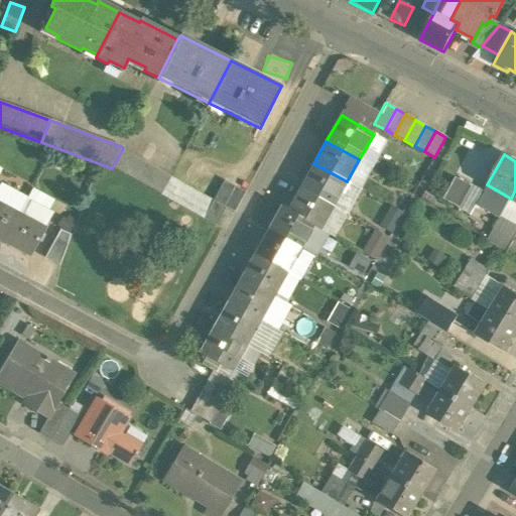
[(347,181),(313,163),(299,188),(332,206),(347,181)]
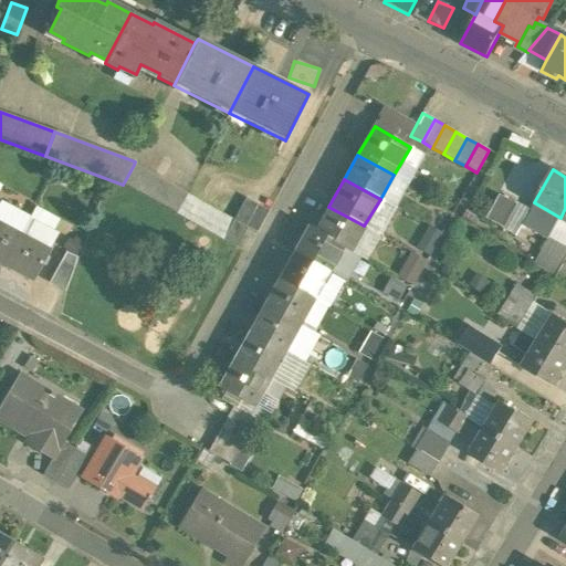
[(233,219),(188,195),(178,215),(222,239),(233,219)]
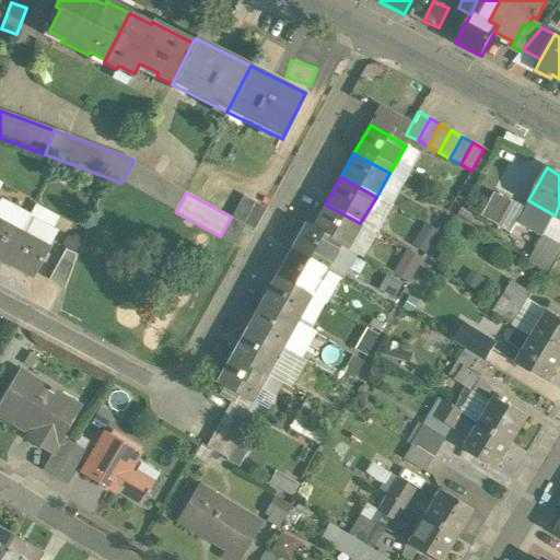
[(244,195),(232,217),(245,225),(254,230),(266,208),(244,195)]
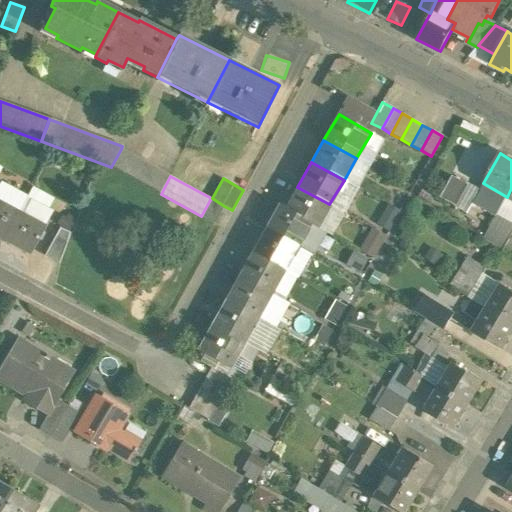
[(450,178),(439,197),(467,212),(477,193),(450,178)]
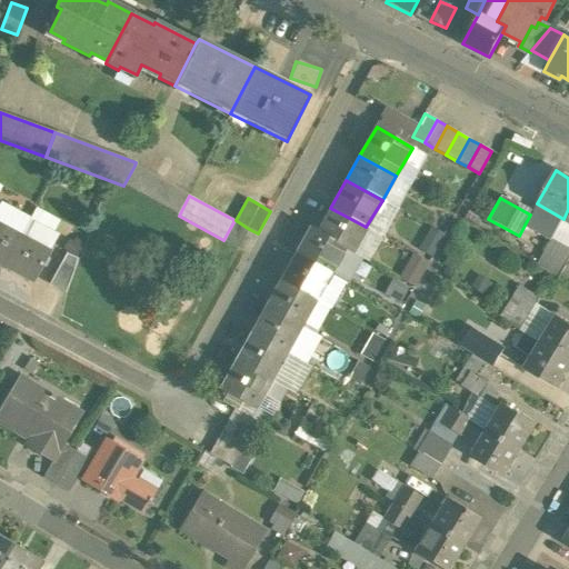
[(366,227),(330,208),(317,231),(317,233),(345,248),(343,250),(350,255),(366,227)]
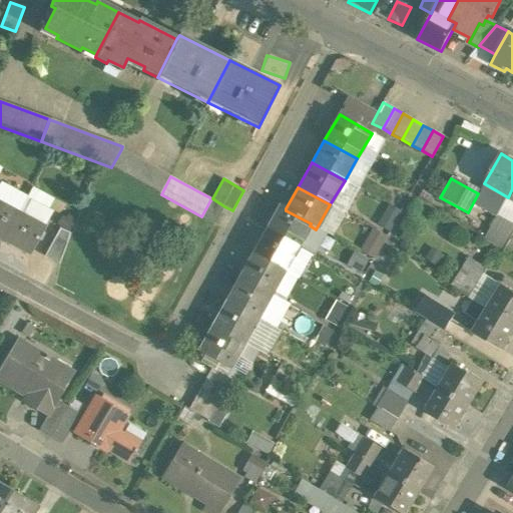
[(211,198),(201,216),(215,224),(224,206),(212,198),(211,198)]
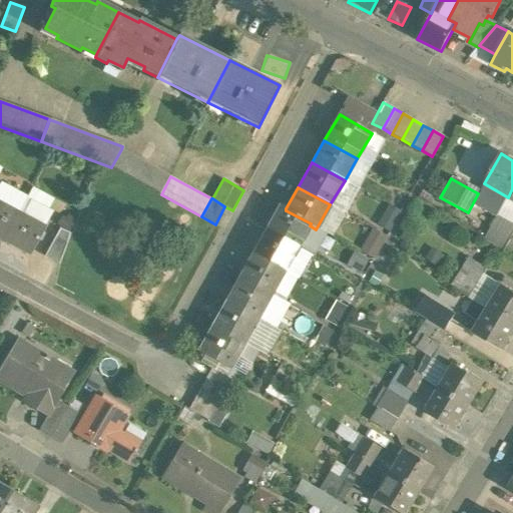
[(18,212),(0,202),(0,239),(2,241),(18,212)]
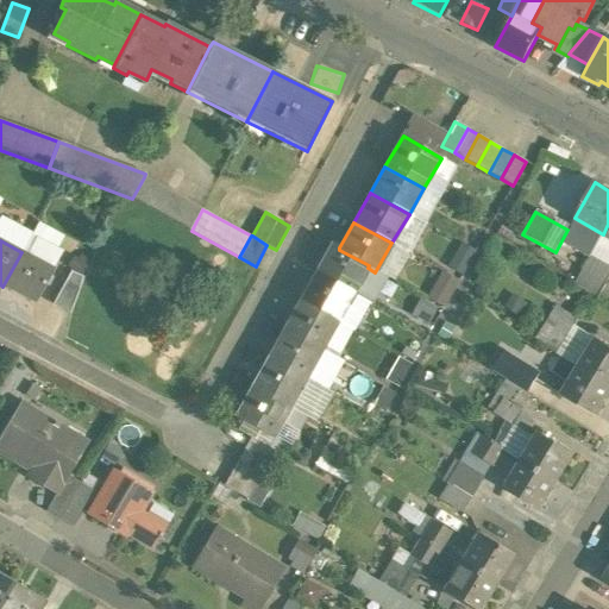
[(369,265),(339,250),(339,248),(331,244),(316,271),(355,293),(368,268),(369,265)]
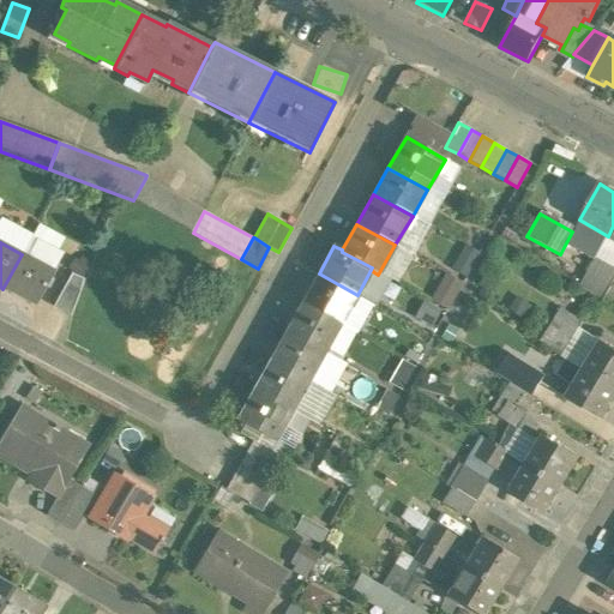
[(53,271),(22,254),(2,289),(34,306),(53,271)]
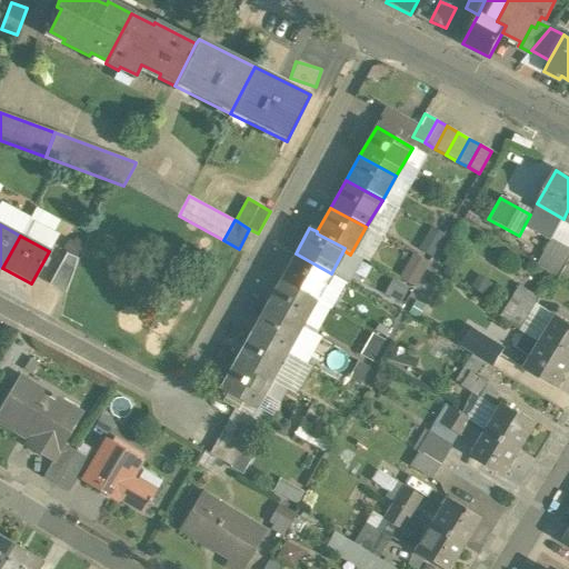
[(61,262),(73,269),(78,260),(75,259),(82,243),(76,239),(73,245),(68,241),(62,251),(66,252),(61,262)]
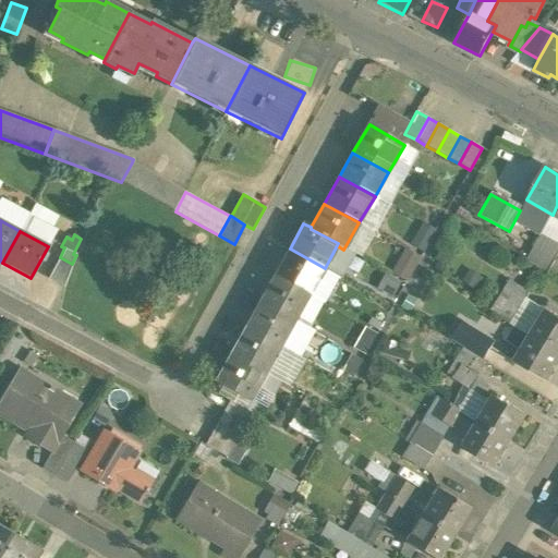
[(325,268),(290,249),(274,276),(310,295),(325,268)]
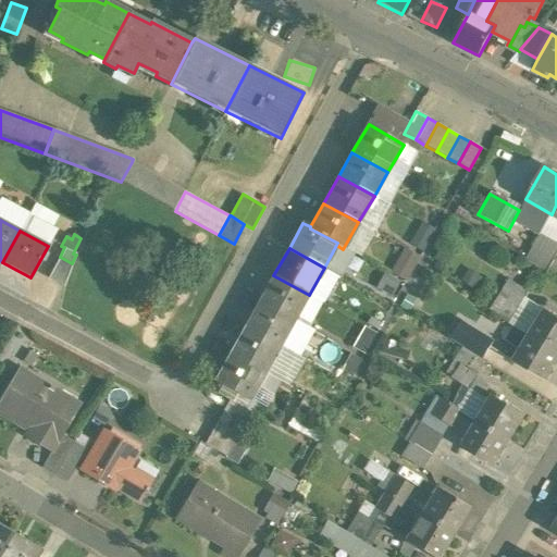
[(393,273),(409,280),(420,255),(404,248),(393,273)]
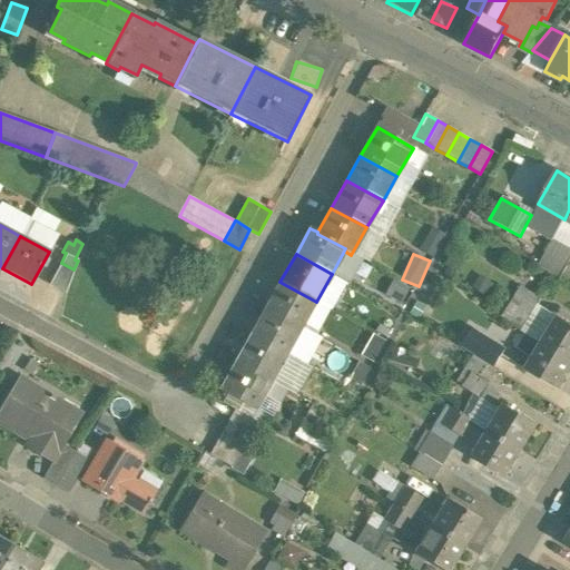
[(61,263),(49,286),(65,294),(74,269),(61,263)]
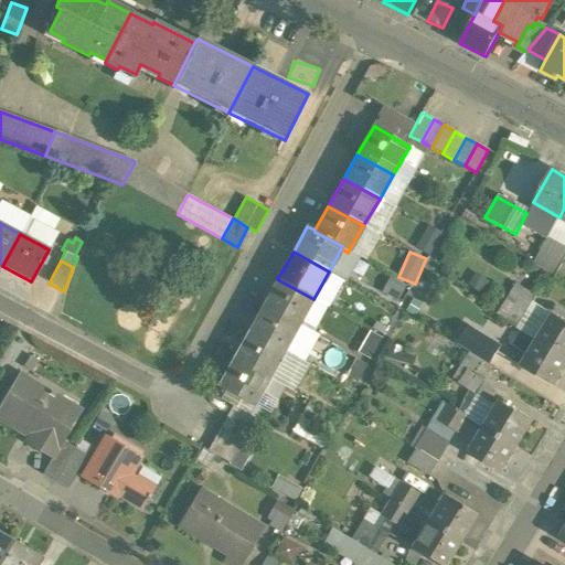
[(313,299),(277,279),(262,307),(298,327),(313,299)]
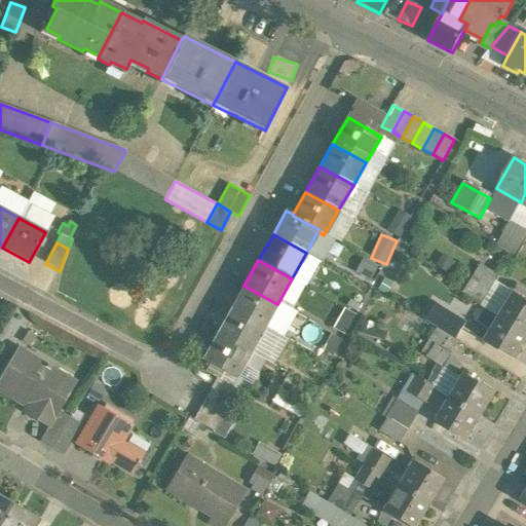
[(500,274),(482,264),(475,276),(481,279),(493,288),(500,274)]
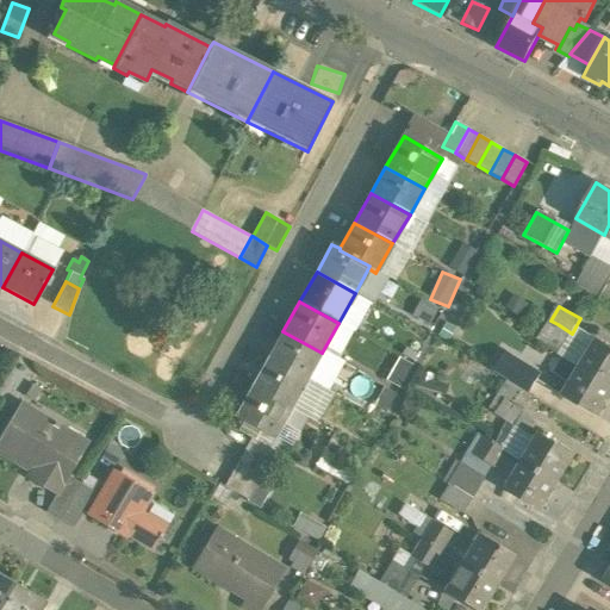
[(572,334),(558,324),(546,347),(559,355),(572,334)]
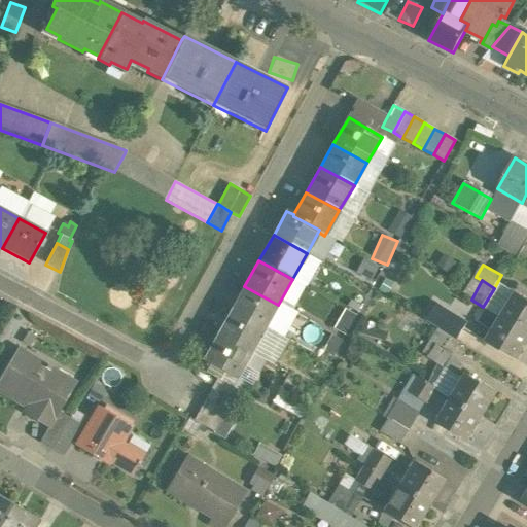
[(278,305),(244,286),(232,308),(265,326),(278,305)]
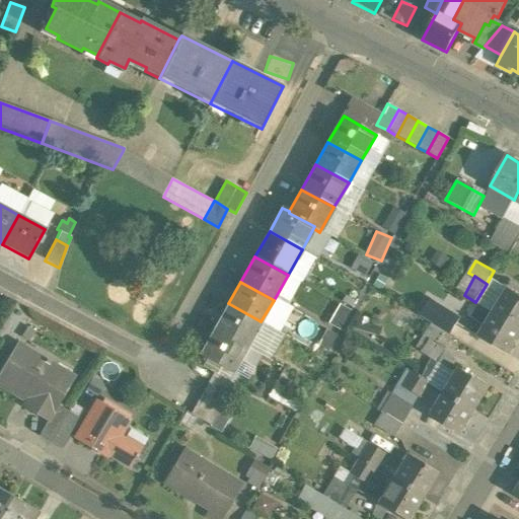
[(518,294),(508,288),(494,312),(518,328),(518,294)]
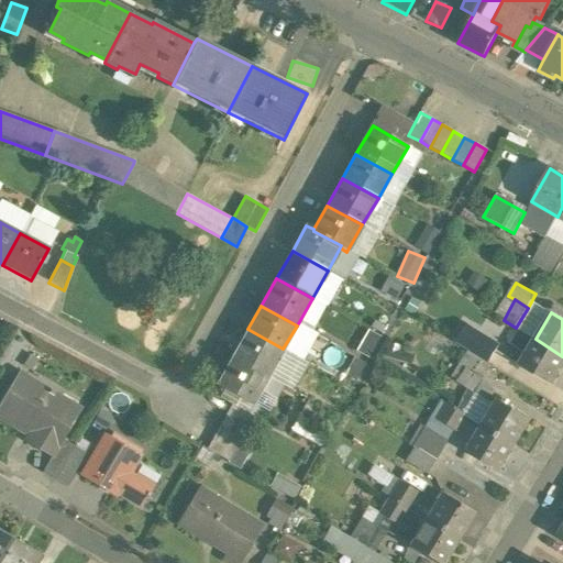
[(499,344),(466,323),(454,343),(487,364),(499,344)]
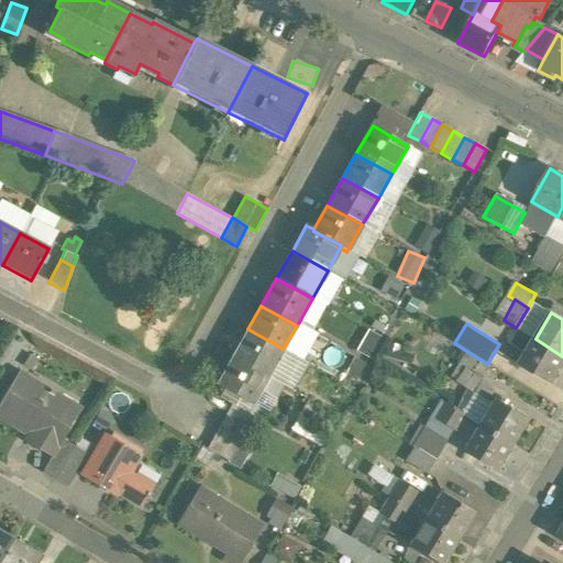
[(283,349),(247,329),(232,357),(267,377),(283,349)]
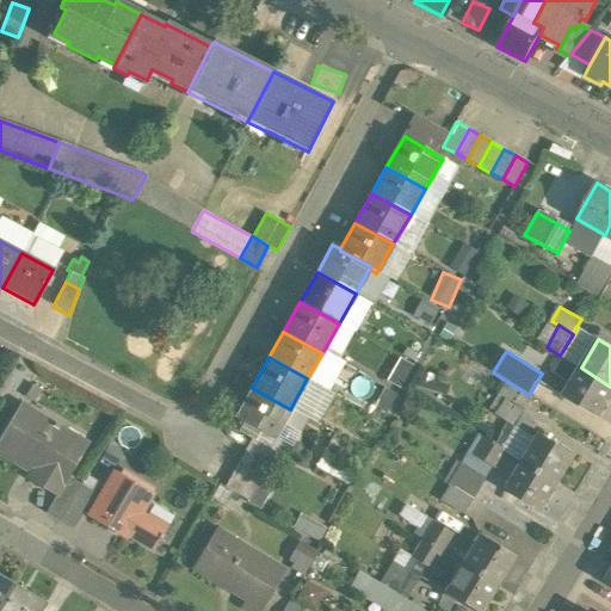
[(610,399),(610,387),(581,368),(563,396),(599,418),(610,399)]
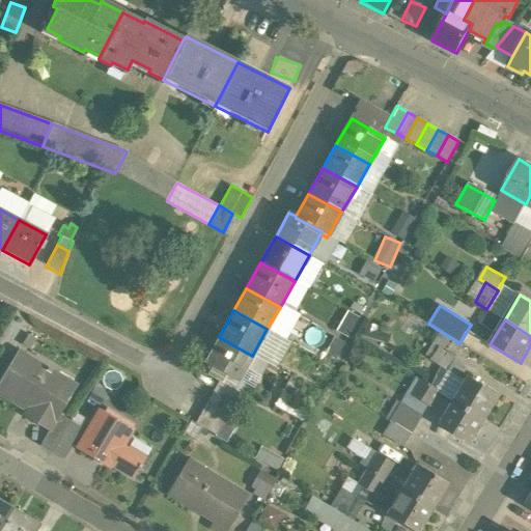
[(362,337),(387,345),(390,335),(375,331),(376,328),(364,325),(362,337)]
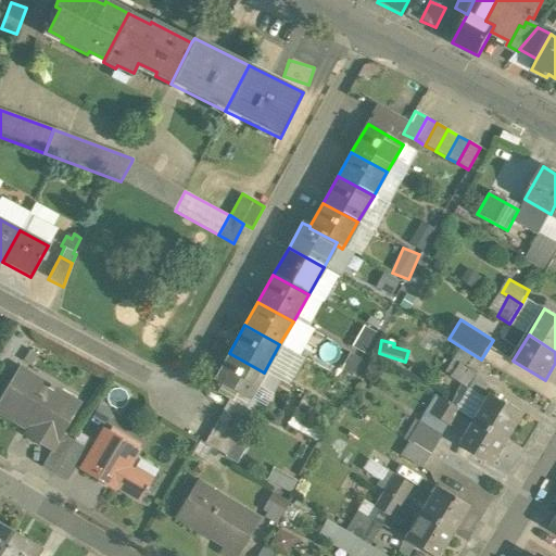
[(264,373),(229,353),(214,381),(249,401),(264,373)]
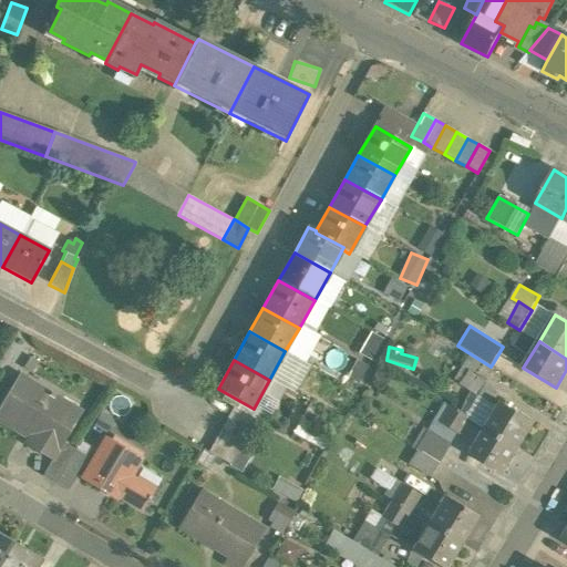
[(453,381),(478,397),(486,384),(462,369),(453,381)]
